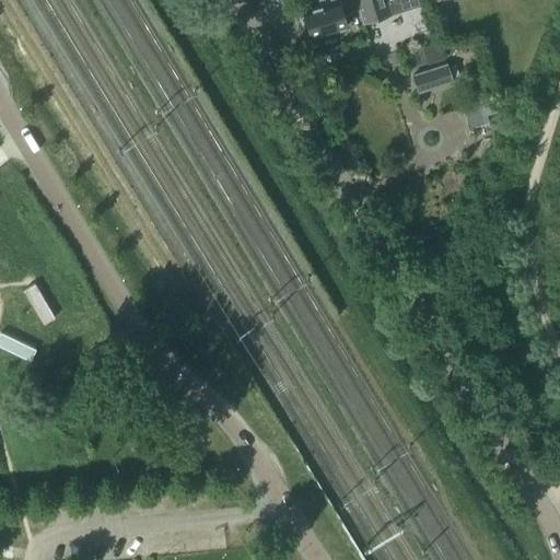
[(305,23),(302,25),(305,37),(310,36),(310,39),(346,27),(342,16),(358,11),(361,23),(417,6),(415,0),(323,0),(319,1),(322,7),(302,12),(305,23)]
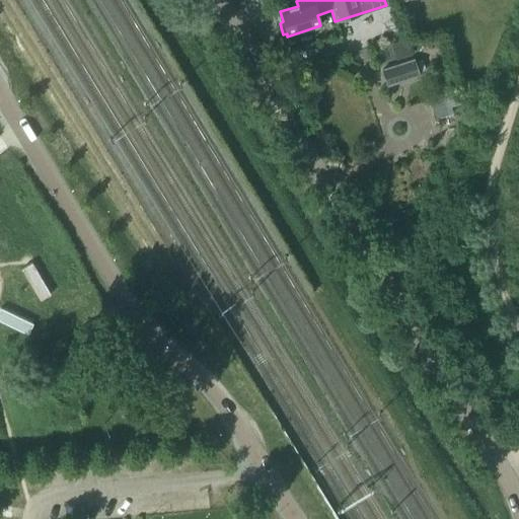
[(391,45),(395,60),(414,55),(409,40),(391,45)]
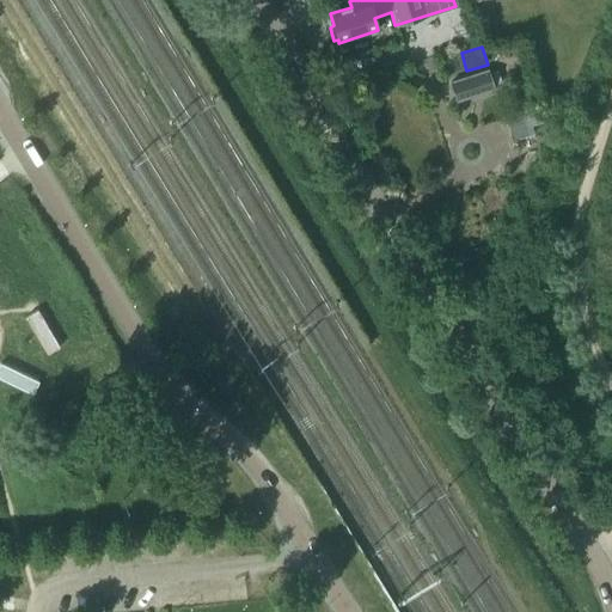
[(493,90),(487,71),(451,84),(457,102),(493,90)]
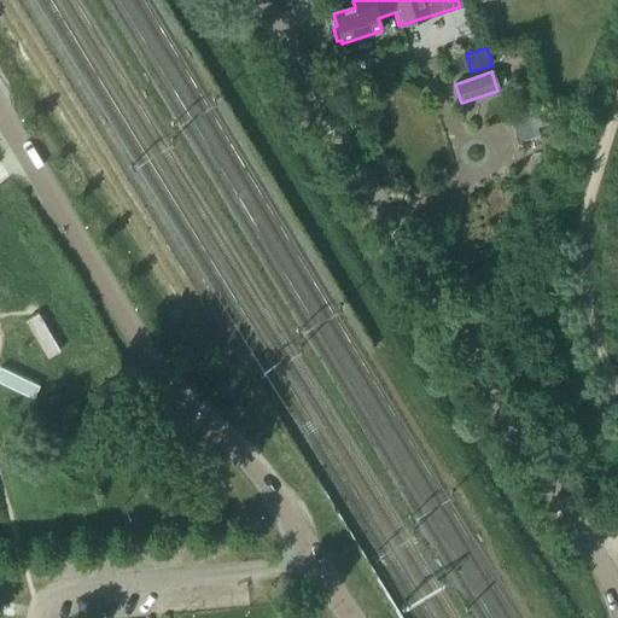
[(511,118),(518,143),(553,132),(546,108),(511,118)]
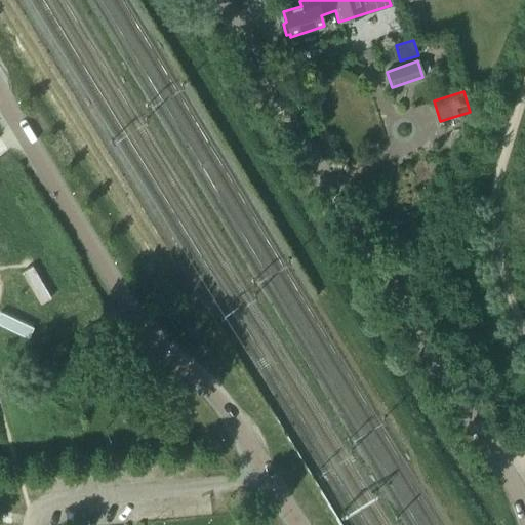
[(32,267),(22,273),(40,305),(51,298),(48,294),(32,267)]
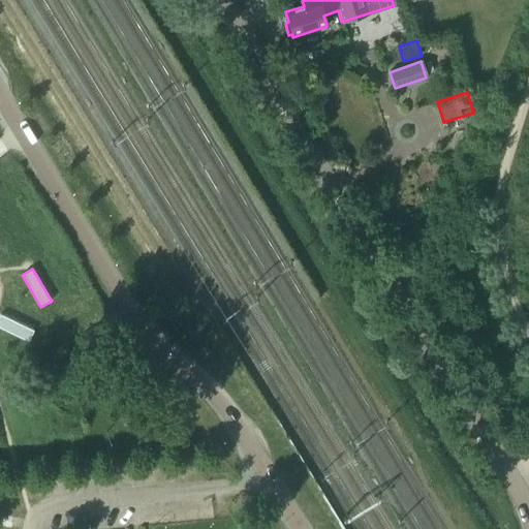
[(0,315),(0,333),(16,349),(24,340),(0,315)]
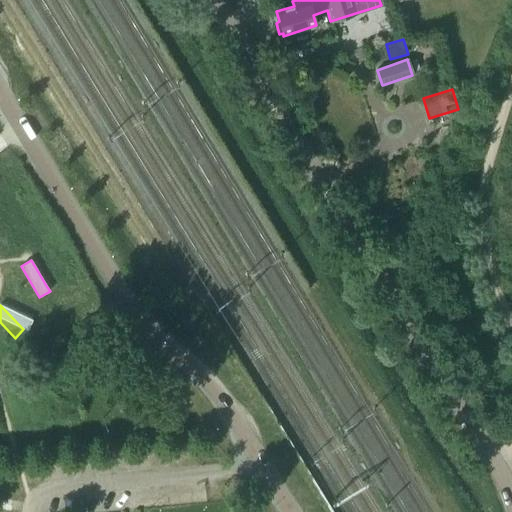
All buildings are outlined.
